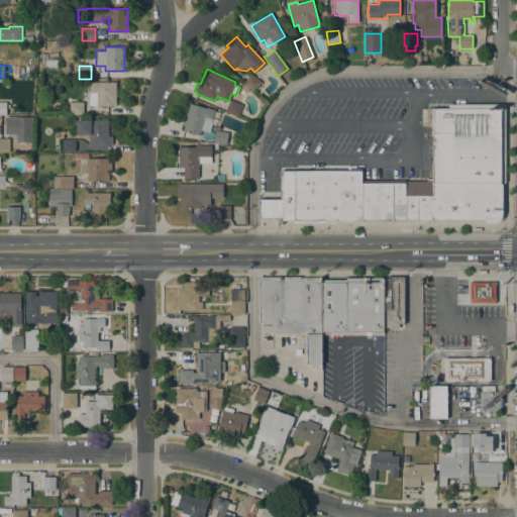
[(250,73),(261,82),(253,92),(242,83),(250,73)]
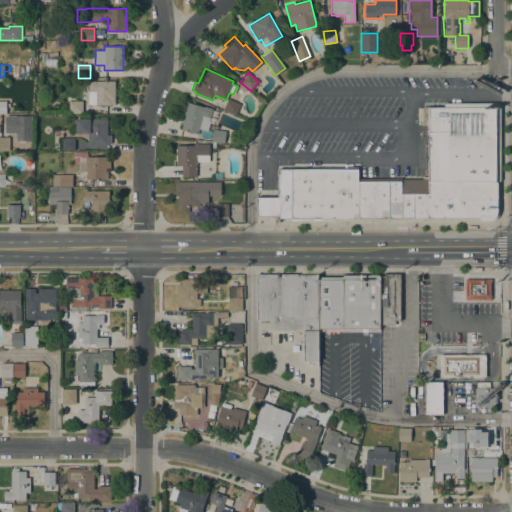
[(115,81),(115,104),(111,104),(111,105),(96,105),(96,104),(87,104),(87,91),(89,91),(89,81),(115,81)]
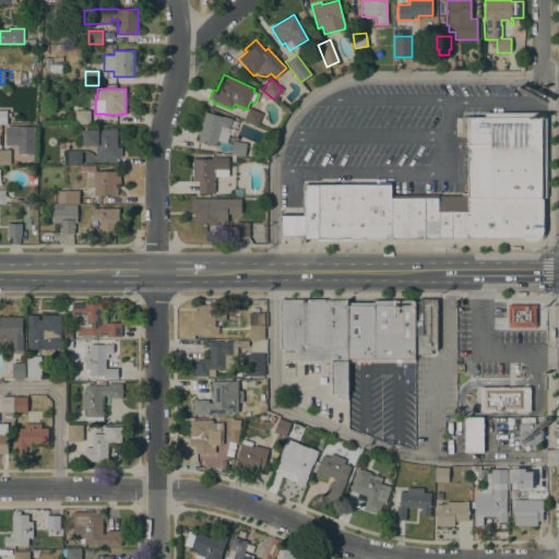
[(248,108),(262,114),(257,126),(244,120),(248,108)]
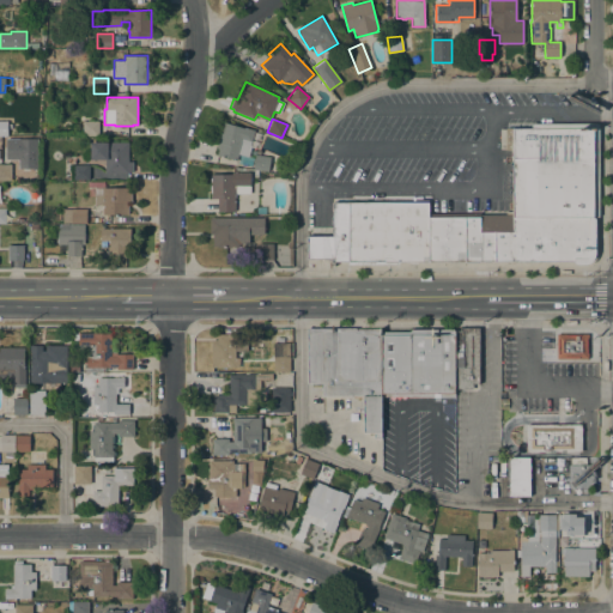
[(99,121),(98,137),(82,135),(83,121),(99,121)]
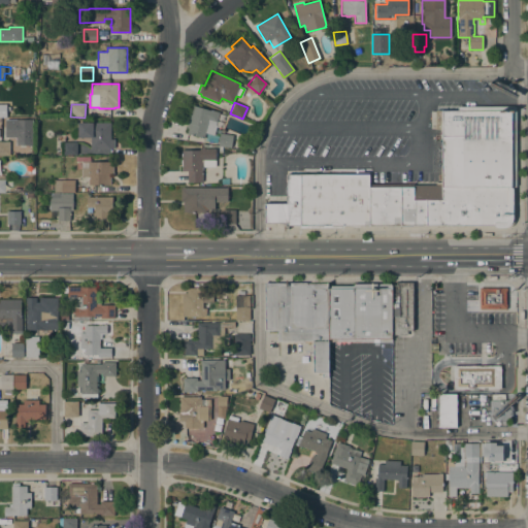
[(210,110),(210,109),(219,112),(216,125),(217,125),(213,135),(205,133),(203,138),(187,133),(188,128),(186,128),(193,105),(210,110)]
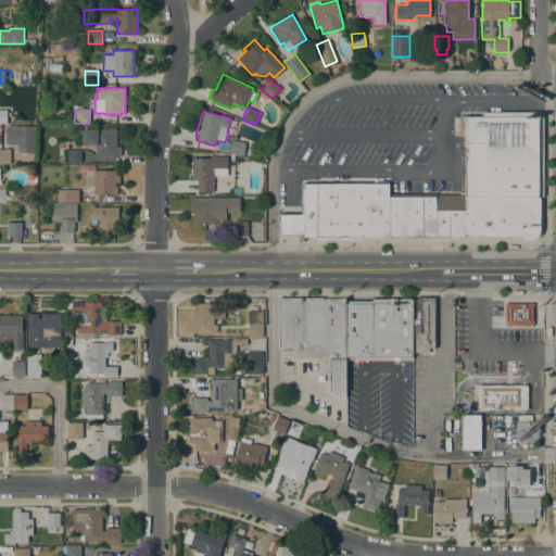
[(453,117),(458,116),(465,116),(482,116),(482,112),(543,112),(543,197),(542,197),(542,231),(541,234),(540,235),(539,237),(536,238),(534,238),(532,239),(523,239),(522,240),(521,239),(520,238),(361,237),(361,240),(316,240),(316,238),(302,238),(302,235),(279,235),(279,214),(301,214),(301,184),(389,184),(389,193),(436,193),(436,194),(466,194),(465,189),(462,189),(462,182),(465,182),(465,136),(459,136),(459,134),(453,134),(453,117)]
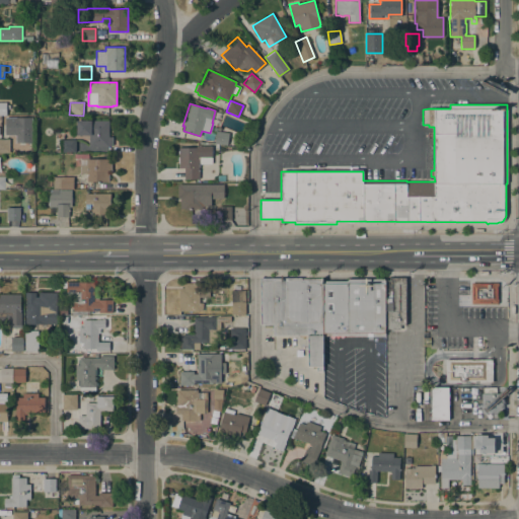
[(108,137),(113,137),(112,145),(108,145),(108,147),(89,147),(89,135),(76,135),(76,120),(108,121),(108,137)]
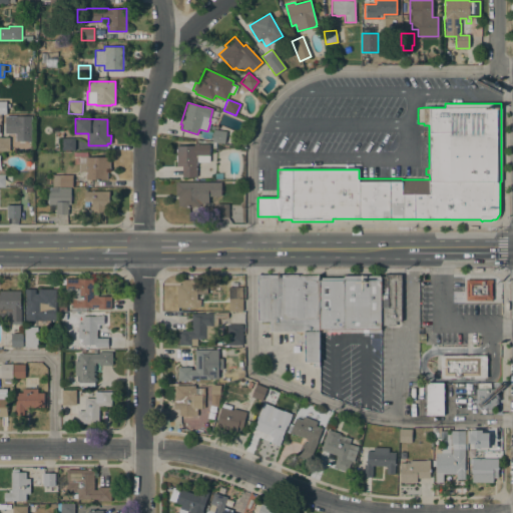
[(213,129),(226,131),(224,143),(211,141),(213,129)]
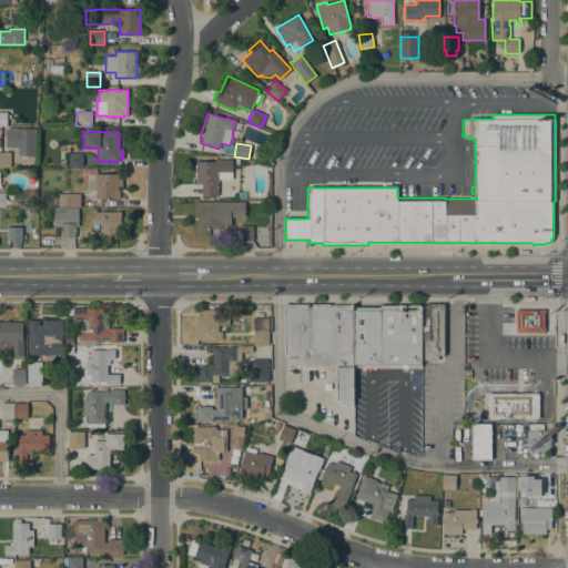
[(0,152),(10,152),(10,168),(0,168),(0,152)]
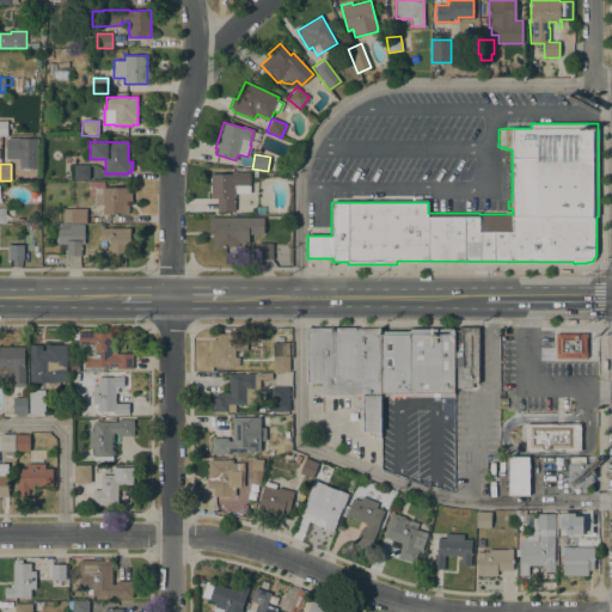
[(73,164),(90,164),(90,179),(73,179),(73,164)]
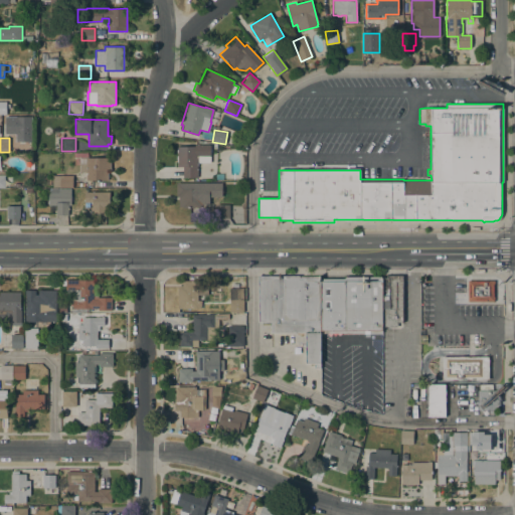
[(177,146),(195,146),(194,145),(210,145),(210,149),(211,149),(211,152),(210,152),(210,163),(198,163),(198,166),(197,166),(197,177),(182,178),(182,167),(177,167),(177,162),(176,162),(176,156),(177,156),(177,153),(176,153),(176,150),(177,150),(177,146)]
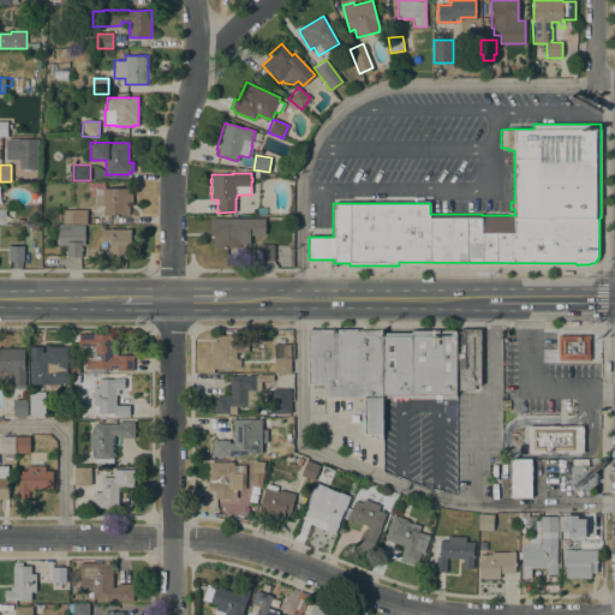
[(88,189),(88,181),(105,181),(105,189),(131,187),(132,202),(129,202),(129,215),(103,215),(103,214),(102,214),(102,210),(103,210),(103,206),(95,207),(94,189),(88,189)]
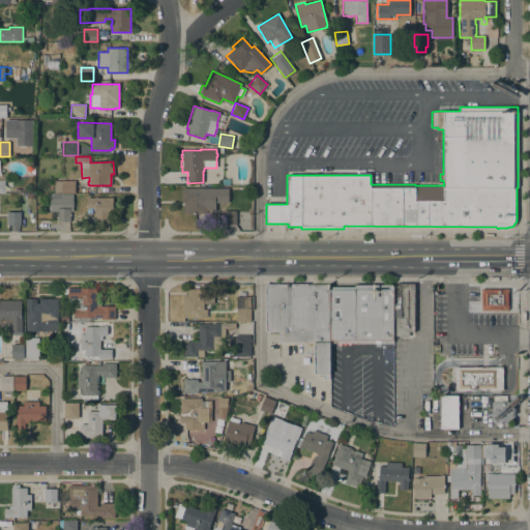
[(222,178),(230,179),(230,186),(222,185),(222,178)]
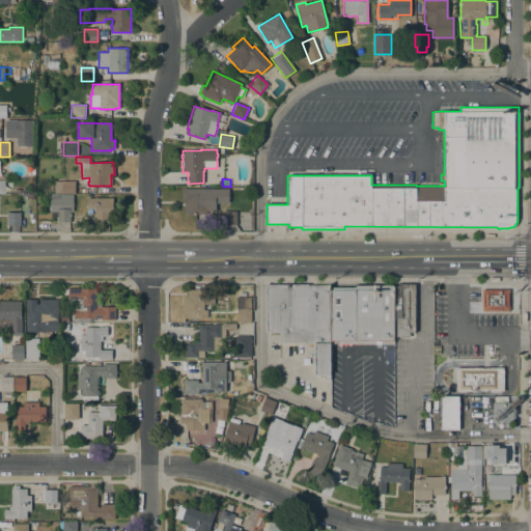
[(54,193),(54,180),(62,180),(75,180),(75,193),(54,193)]
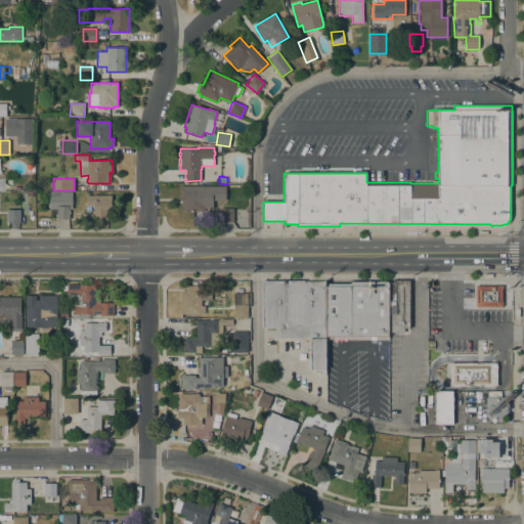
[(225,185),(225,190),(227,192),(227,197),(225,198),(225,201),(213,201),(213,209),(204,209),(204,211),(185,211),(185,210),(182,210),(182,200),(179,200),(179,185),(225,185)]
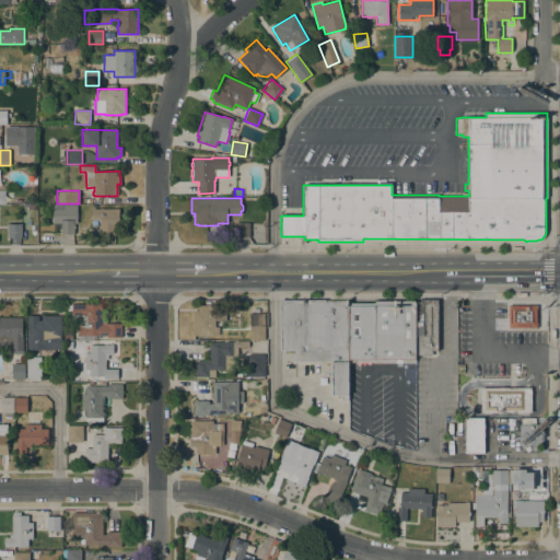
[(53,206),(56,206),(57,207),(61,207),(61,206),(78,206),(78,222),(76,222),(76,234),(61,234),(61,223),(53,223),(53,206)]
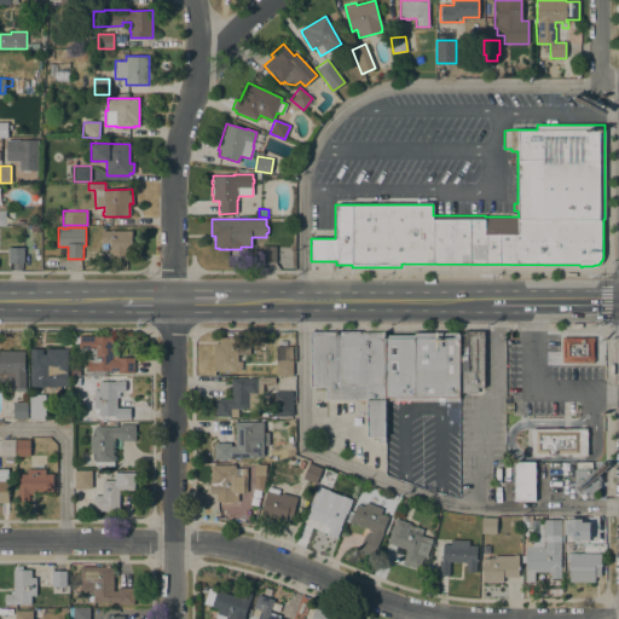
[(102,231),(132,230),(132,259),(127,259),(127,260),(123,260),(123,259),(109,259),(109,253),(109,249),(110,249),(110,243),(102,243),(102,231)]
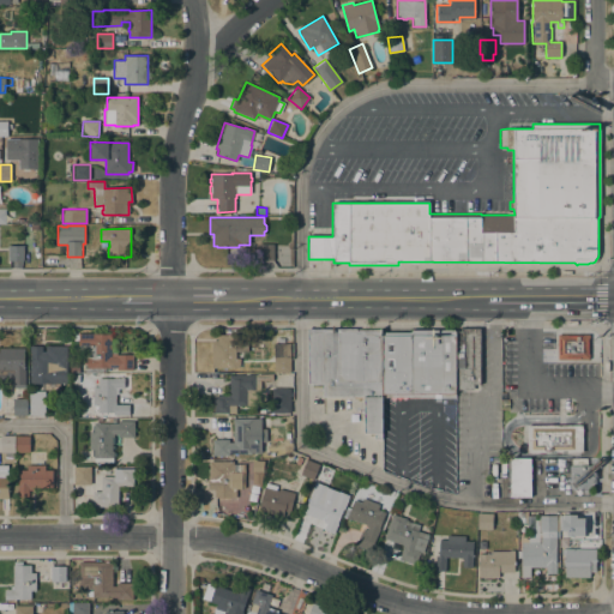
[(274,244),(274,260),(258,260),(258,244),(274,244)]
